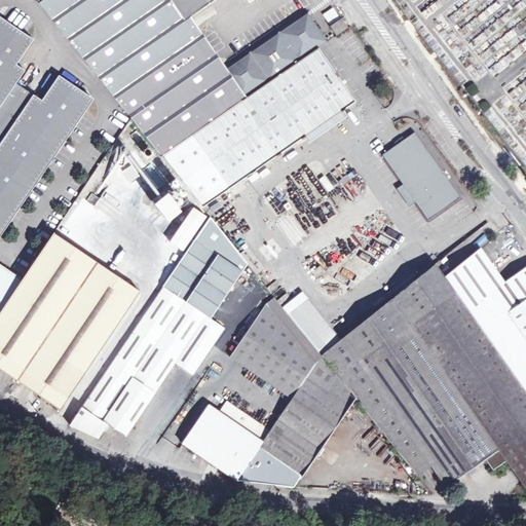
[(105,85),(132,119),(161,156),(202,208),(355,101),(318,47),(327,41),(309,15),(233,69),(218,70),(211,59),(184,22),(168,0),(42,0),(39,3),(105,85)]
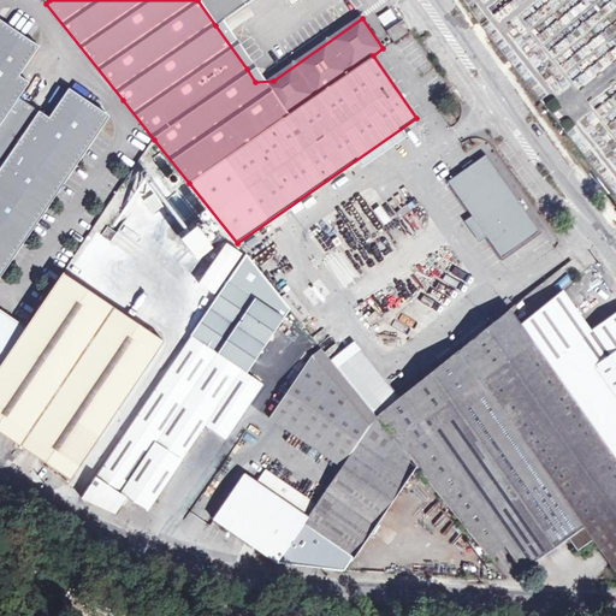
[(197,0),(215,25),(252,0),(197,0)]
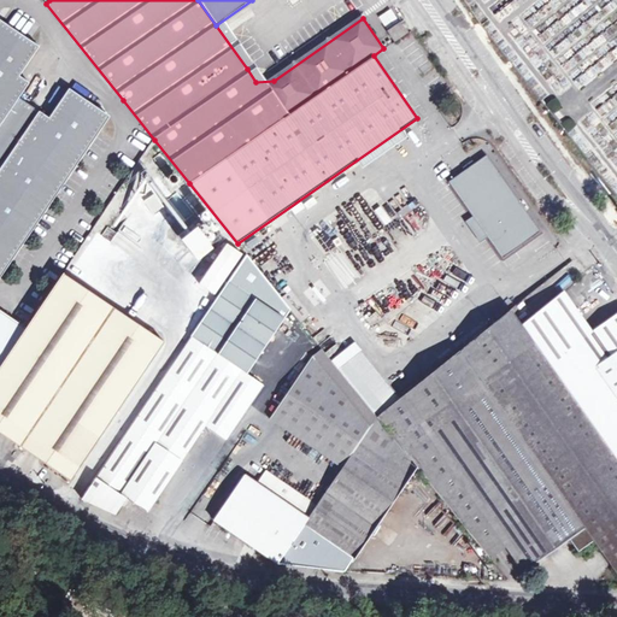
[(283,68),(247,69),(256,82),(274,81),(363,18),(360,13),(283,68)]
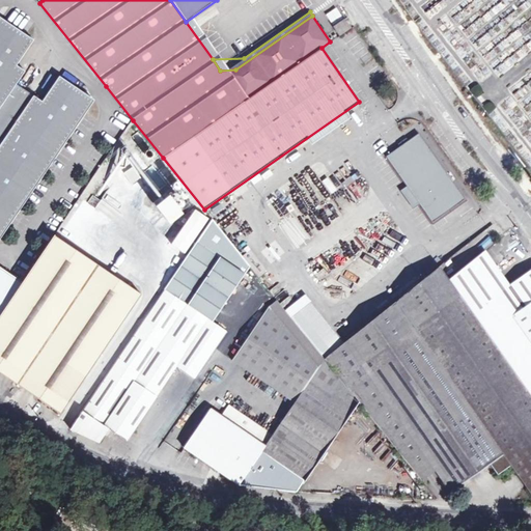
[(34,40),(1,18),(0,19),(0,235),(93,100),(60,77),(43,103),(17,85),(26,72),(17,66),(34,40)]
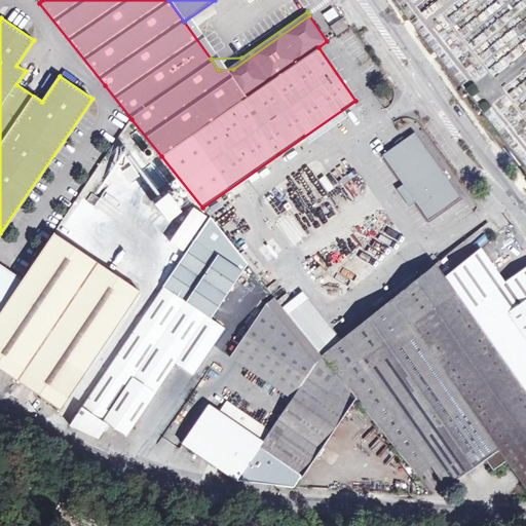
[(341,17),(330,26),(337,35),(347,27),(341,17)]
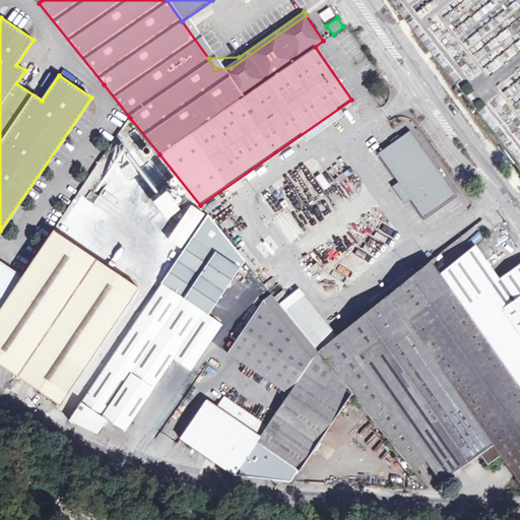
[(378,152),(425,217),(457,194),(410,129),(399,137),(378,152)]
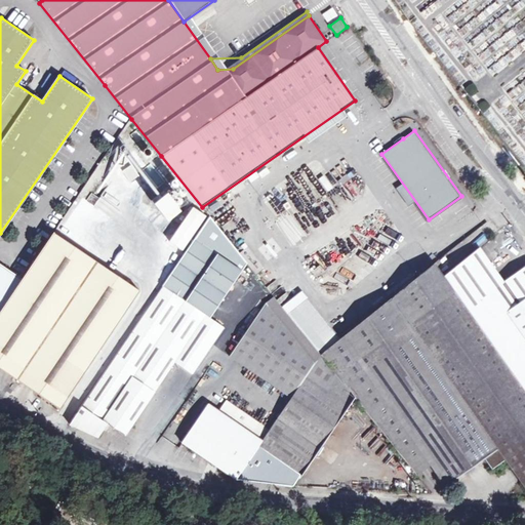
[(175,191),(168,196),(176,206),(184,202),(175,191)]
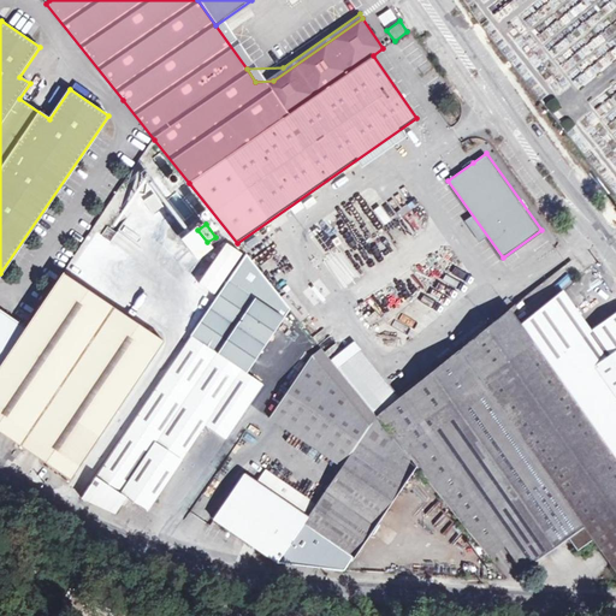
[(207,242),(197,230),(189,237),(197,249),(207,242)]
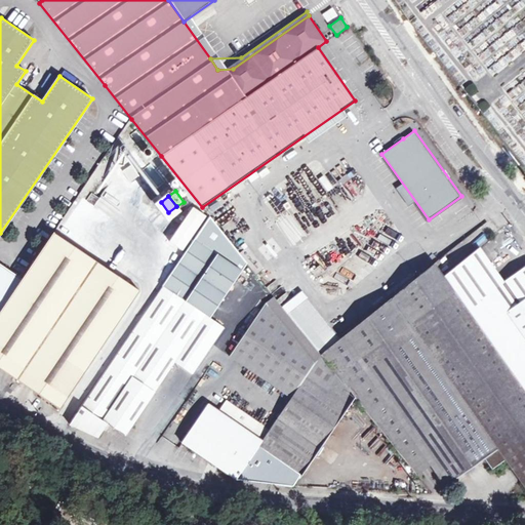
[(194,210),(172,242),(184,249),(204,216),(194,210)]
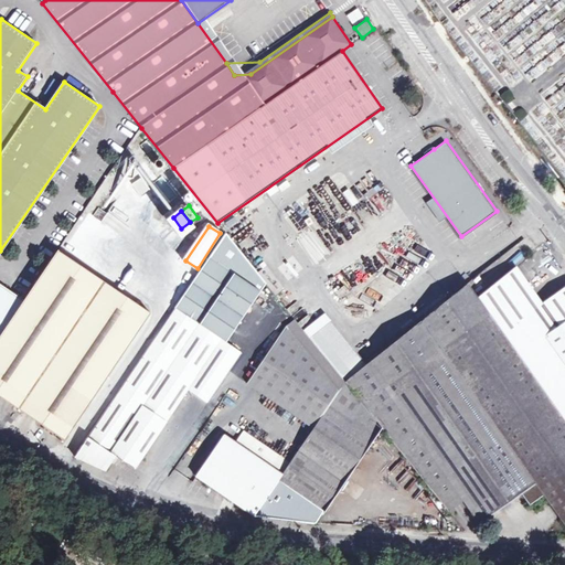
[(226,234),(177,308),(77,454),(105,472),(116,458),(135,472),(192,390),(210,403),(222,384),(243,353),(227,342),(256,299),(266,284),(226,234)]
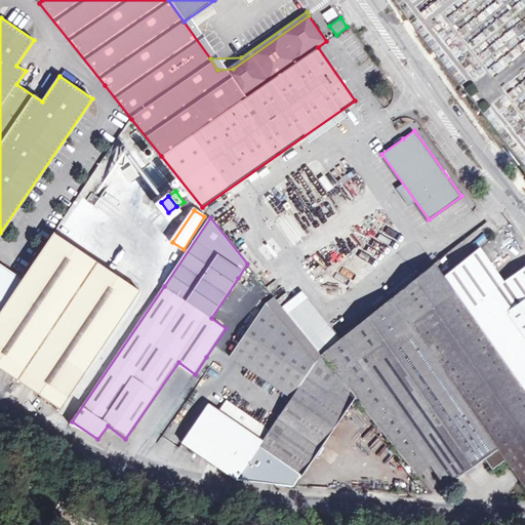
[(0,314),(0,367),(62,408),(139,290),(54,233),(24,279),(0,314)]
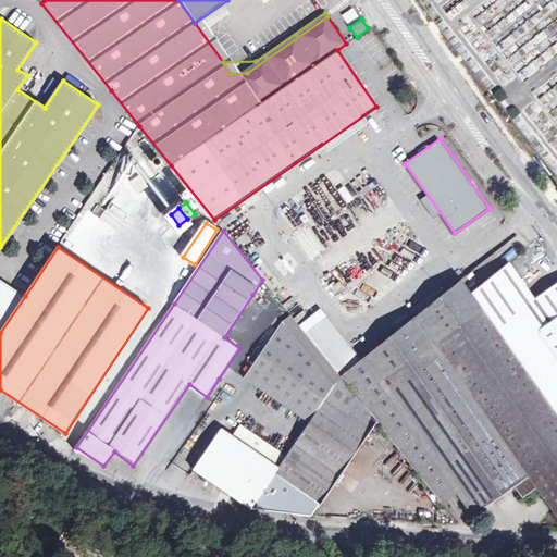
[(556,283),(534,299),(510,264),(470,293),(461,281),(362,359),(341,378),(334,385),(283,321),(244,378),(258,387),(309,422),(277,469),(230,436),(221,430),(194,470),(250,508),(311,516),(366,437),(376,419),(381,412),(435,484),(452,472),(460,484),(481,512),(483,511),(481,509),(519,482),(524,490),(530,486),(533,491),(535,489),(532,484),(533,483),(556,517),(556,283)]
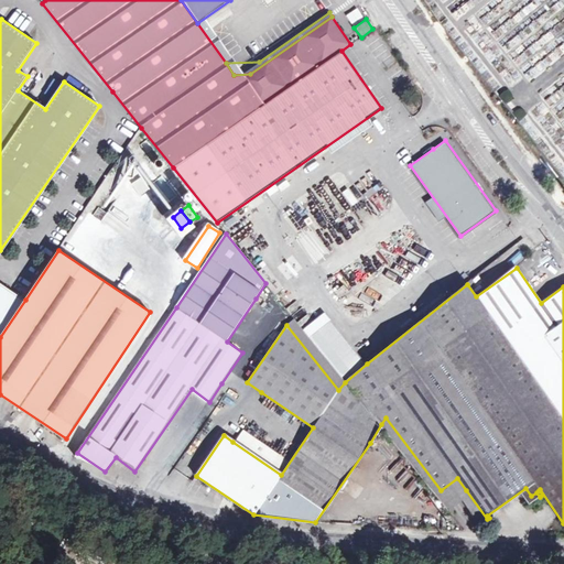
[(194,274),(188,271),(182,282),(186,285),(194,274)]
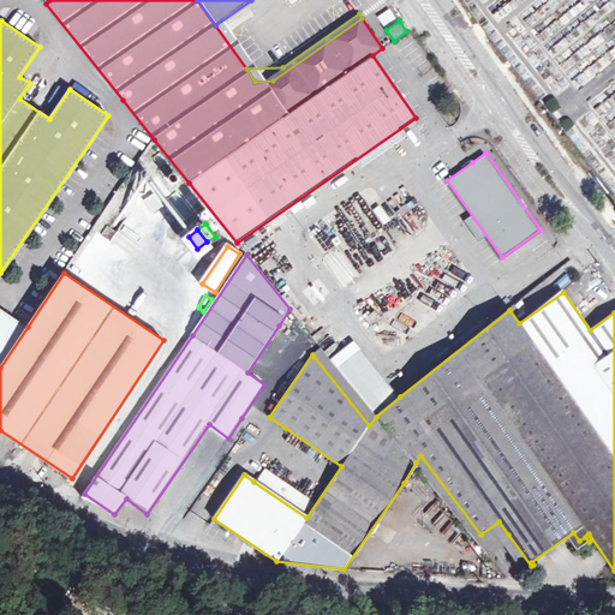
[(376,417),(400,396),(363,347),(338,369),(376,417)]
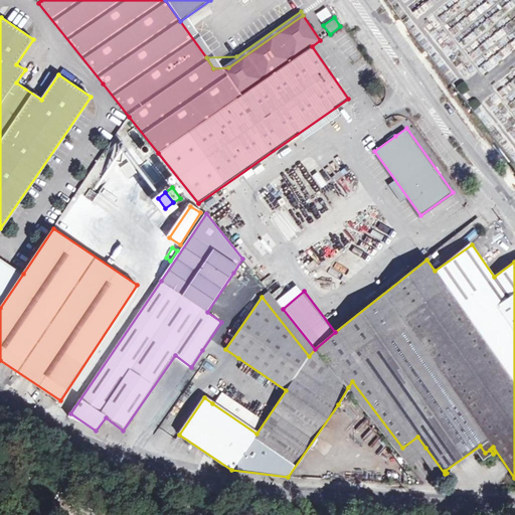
[(352,381),(348,387),(405,463),(410,459),(402,448),(352,381)]
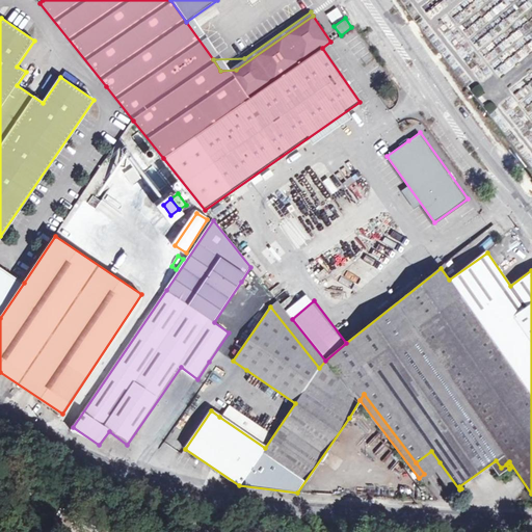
[(431,451),(416,462),(424,474),(440,462),(431,451)]
